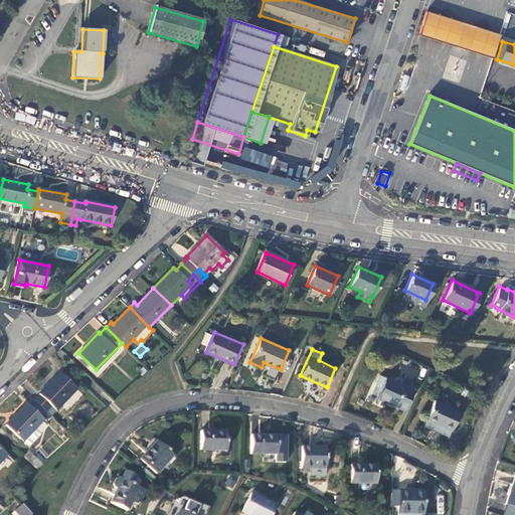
[(42,395),(36,401),(51,416),(77,389),(61,373),(40,394),(42,395)]
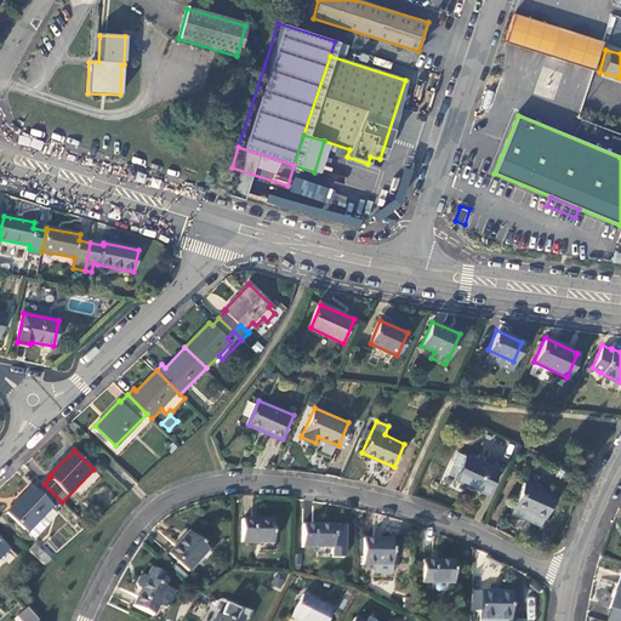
[(496,469),(466,455),(455,479),(485,493),(496,469)]
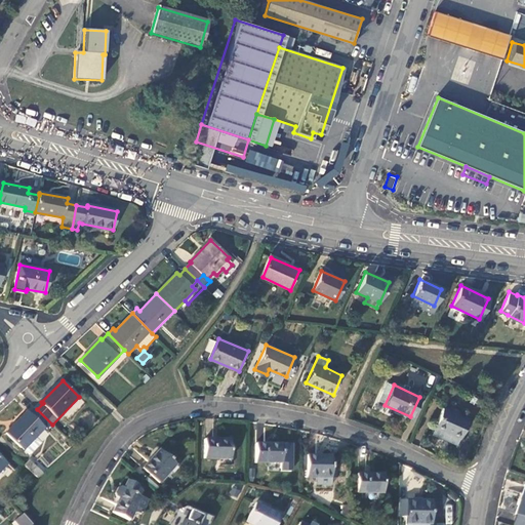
[(468,418),(443,407),(431,436),(455,447),(468,418)]
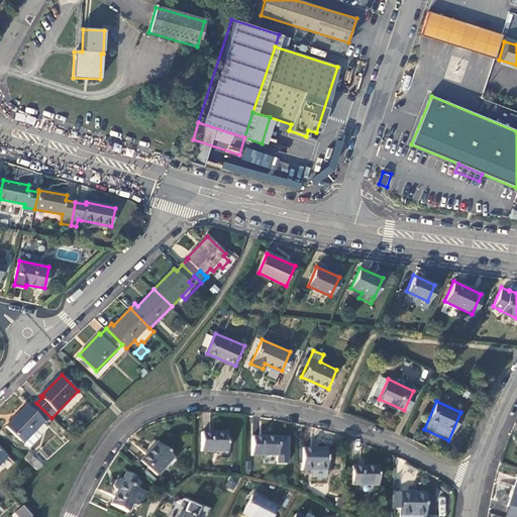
[(24,442),(25,442),(30,446),(41,435),(36,430),(44,422),(46,423),(52,418),(36,403),(30,409),(27,406),(8,426),(24,442)]
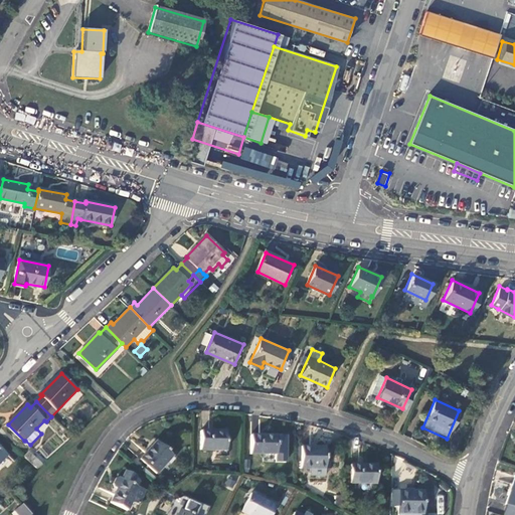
[(224,432),(199,431),(199,450),(224,451),(224,432)]
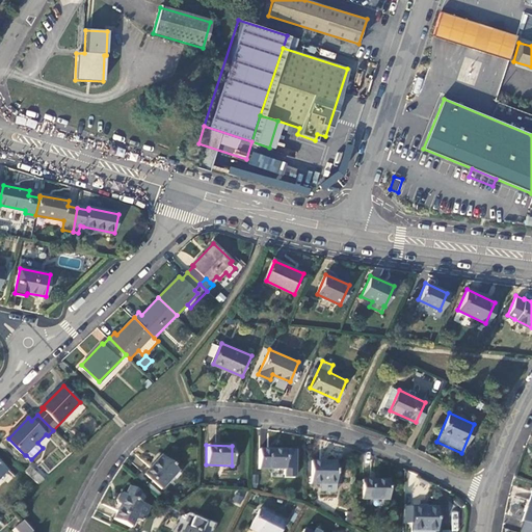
[(184,463),(166,448),(144,472),(162,487),(184,463)]
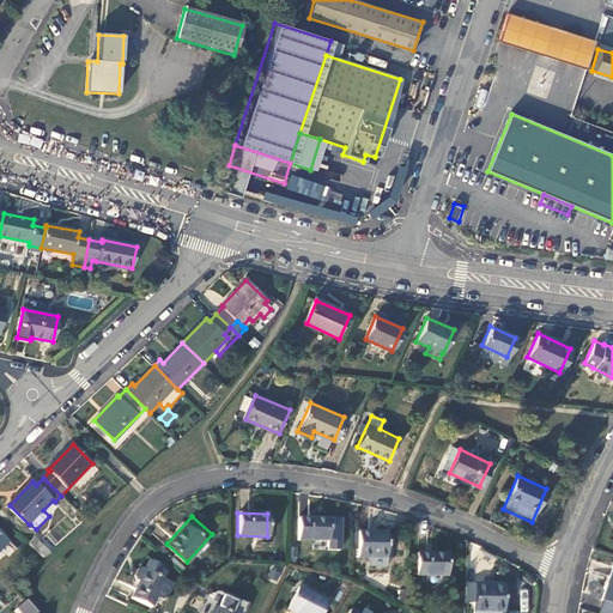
[(339,519),(297,519),(297,540),(328,540),(328,550),(338,550),(339,519)]
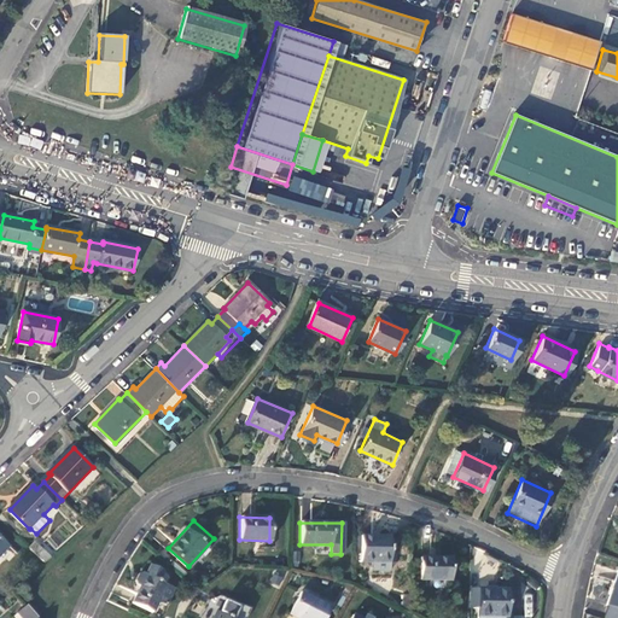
[(0,557),(11,547),(0,535),(0,557)]
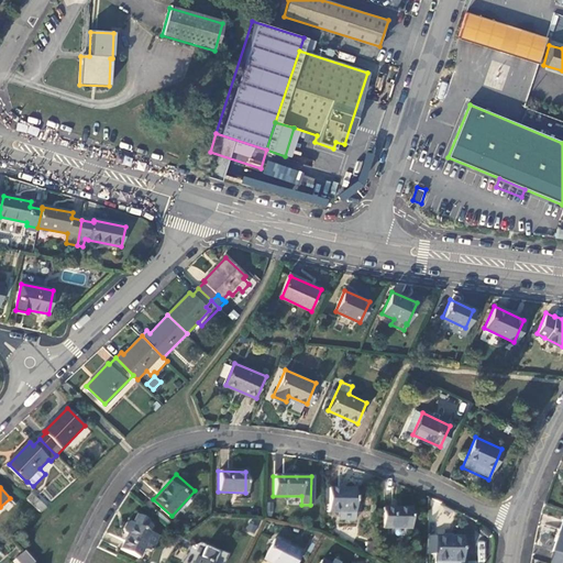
[(354,488),(328,488),(328,511),(338,512),(338,520),(354,520),(354,488)]
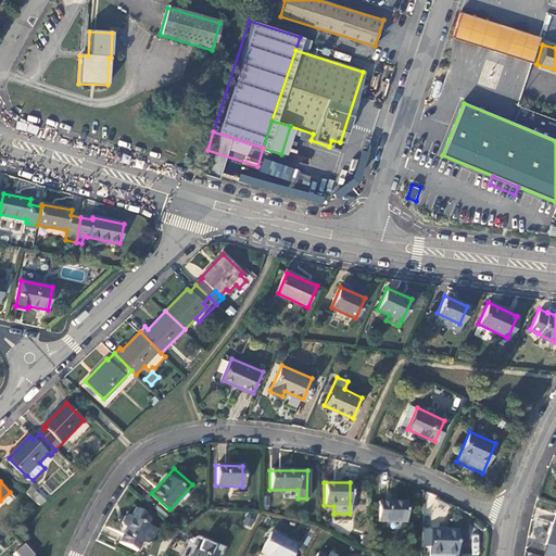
[(35,490),(29,495),(39,505),(45,501),(35,490)]
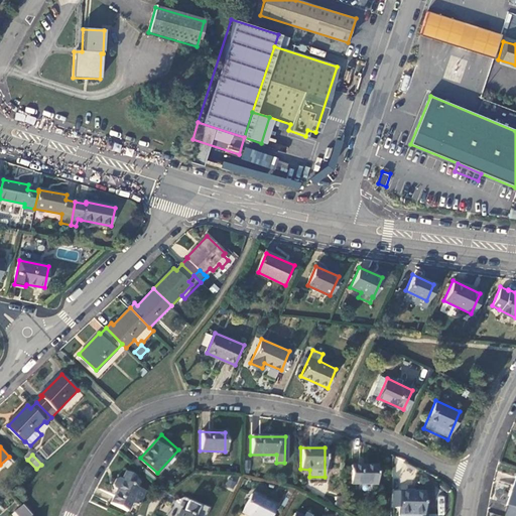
[(376,466),(351,465),(351,484),(375,485),(376,466)]
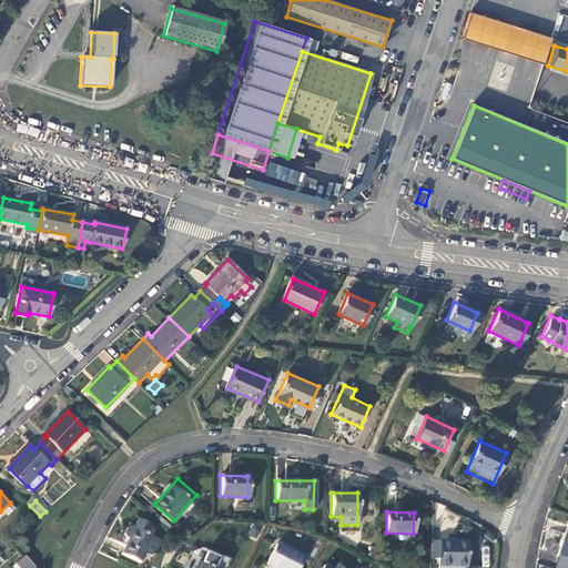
[(163,518),(161,521),(166,527),(170,524),(163,518)]
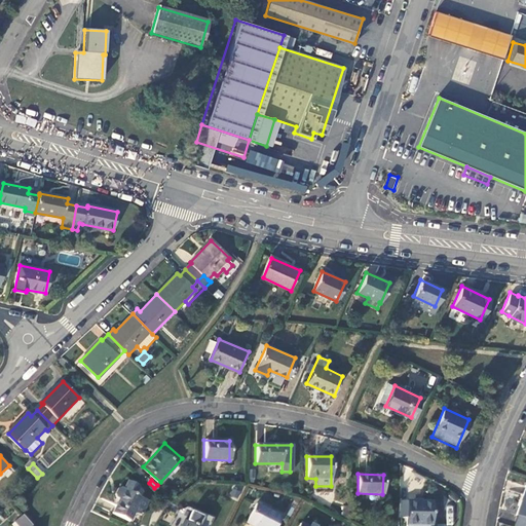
[(135,495),(139,487),(128,481),(124,489),(121,488),(118,489),(115,494),(116,498),(119,499),(112,514),(129,522),(135,512),(142,515),(148,501),(135,495)]
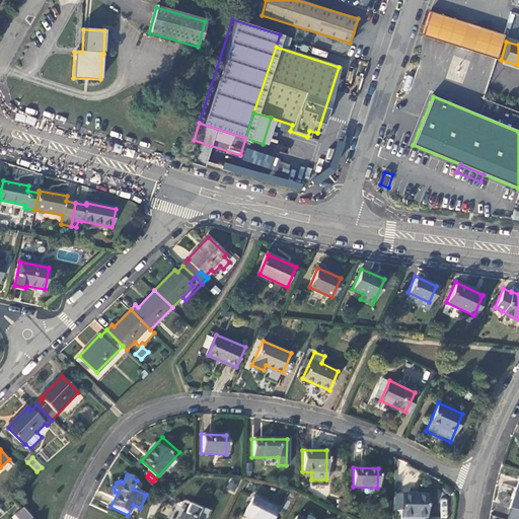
[(518,511),(518,478),(517,477),(508,507),(509,508),(518,511)]
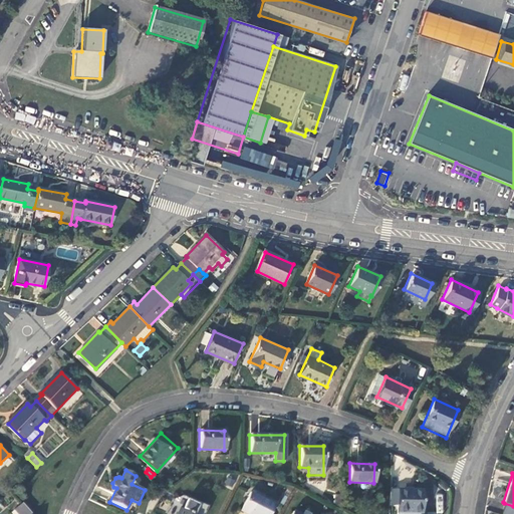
[(389,505),(397,505),(397,513),(418,513),(419,512),(422,512),(422,490),(405,490),(405,488),(390,489),(389,505)]
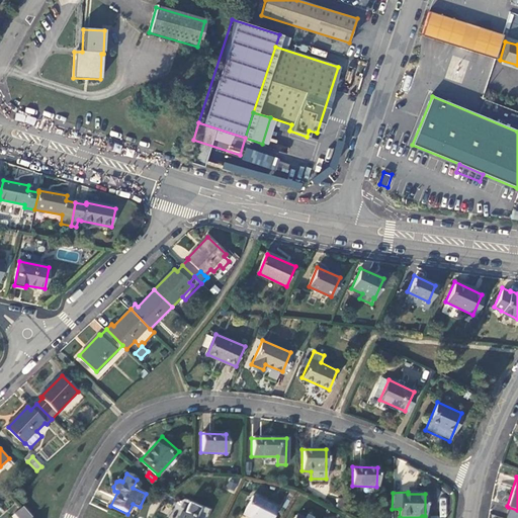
[(271,517),(276,508),(252,496),(243,514),(250,517),(271,517)]
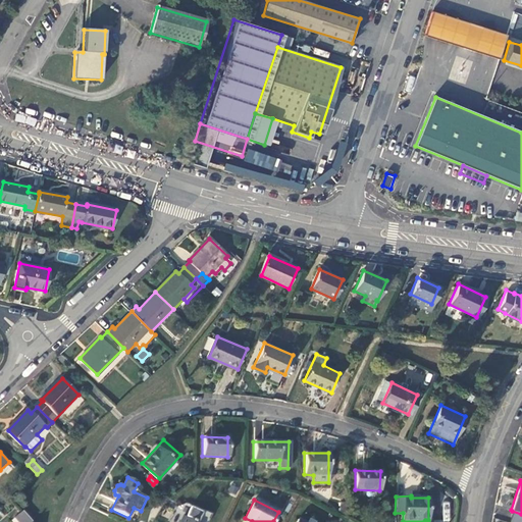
[(183,516),(179,521),(207,521),(211,515),(195,507),(189,519),(183,516)]
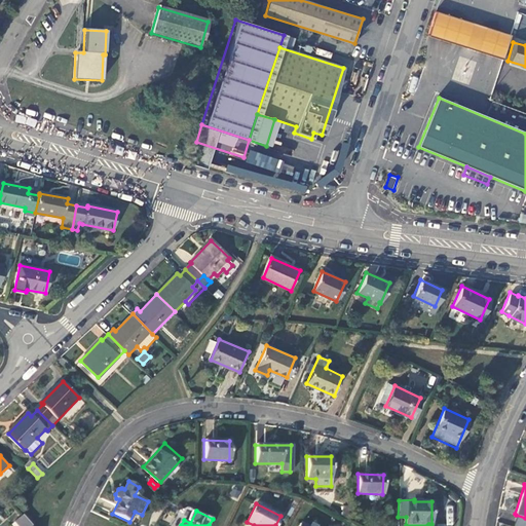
[(17,525),(31,525),(22,514),(14,521),(17,525)]
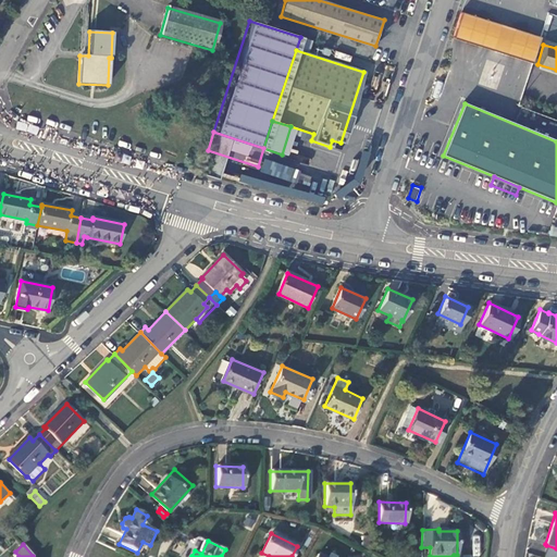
[(542,556),(556,556),(556,548),(546,545),(542,556)]
